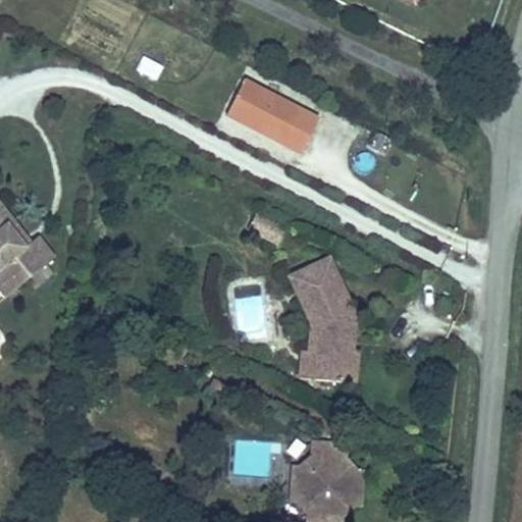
[(148,60),(142,76),(157,83),(164,66),(148,60)]
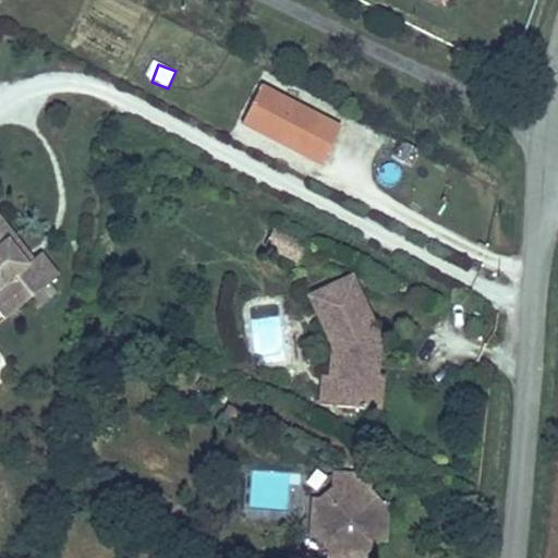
[(259,86),(240,128),(323,167),(342,125),(259,86)]
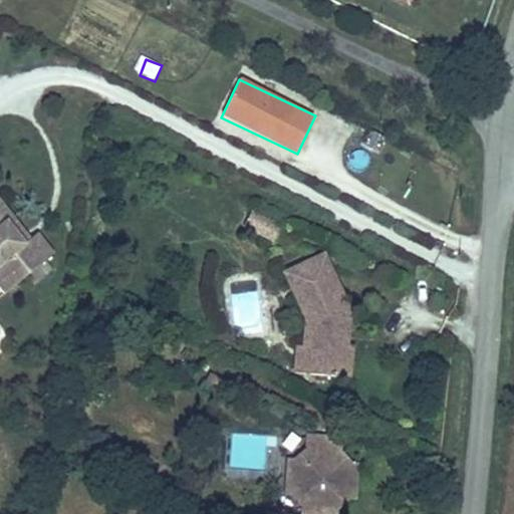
[(362,146),(380,153),(387,137),(368,130),(362,146)]
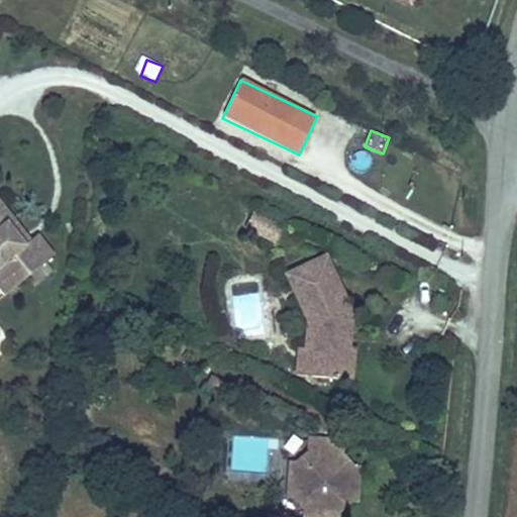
[(26,302),(66,271),(49,249),(42,255),(36,261),(19,238),(25,233),(0,202),(0,277),(3,281),(4,280),(10,283),(26,302)]
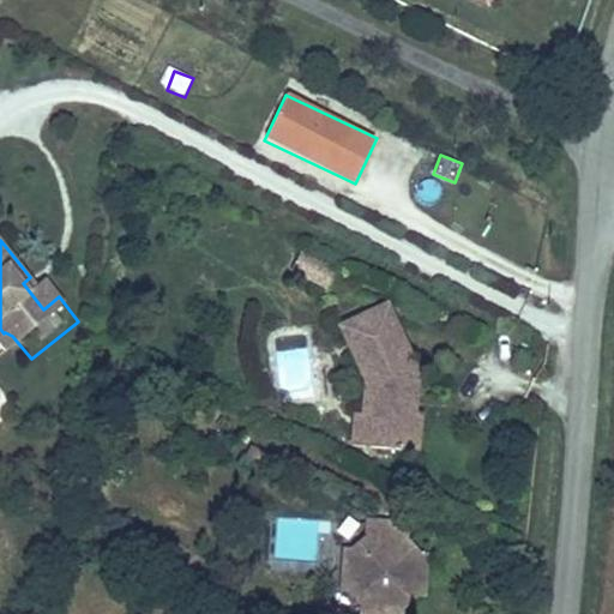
[(292,275),(330,287),(336,268),(298,256),(292,275)]
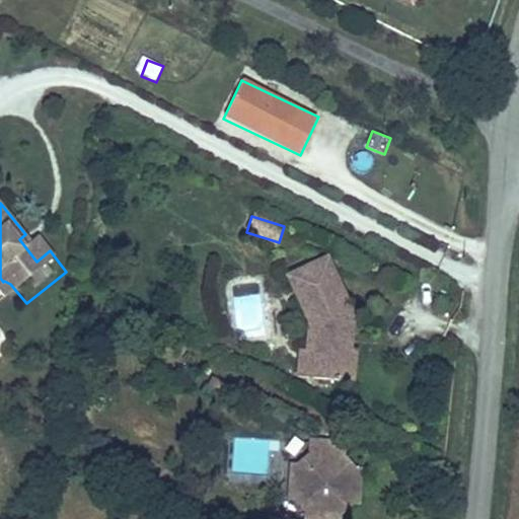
[(43,256),(25,234),(19,239),(36,262),(43,256)]
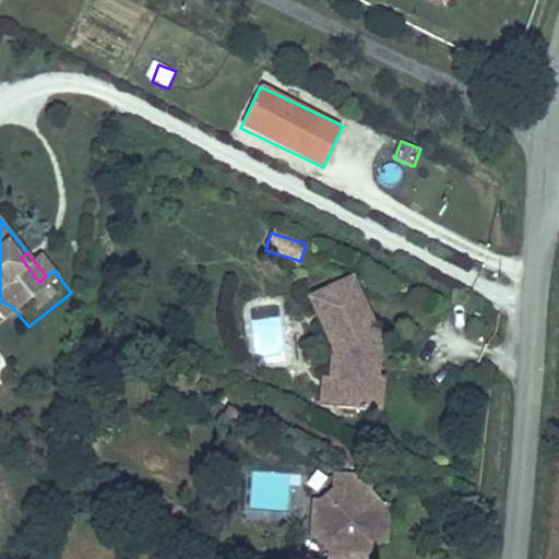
[(320,314),(346,358),(344,389),(355,391),(353,415),(394,420),(399,384),(390,383),(382,382),(385,366),(392,367),(394,349),(359,290),(320,314)]
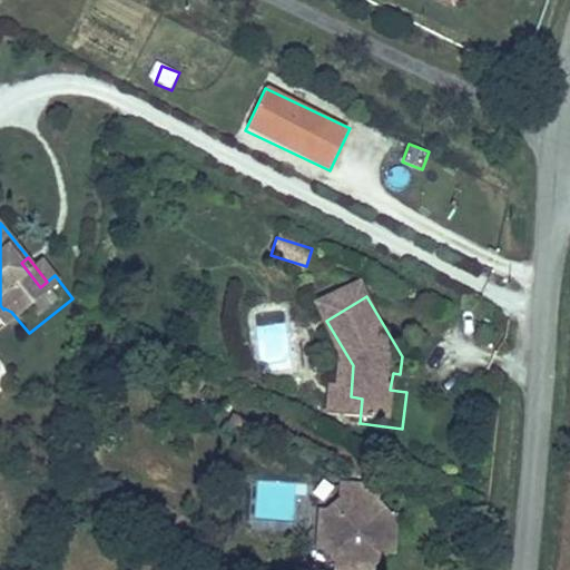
[(0,320),(18,342),(29,333),(11,312),(7,315),(3,310),(0,305),(0,320)]
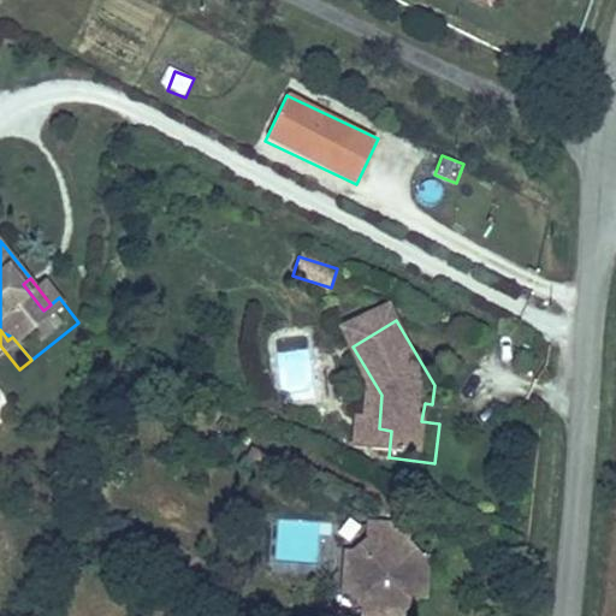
[(430,422),(432,404),(425,403),(421,421),(430,422)]
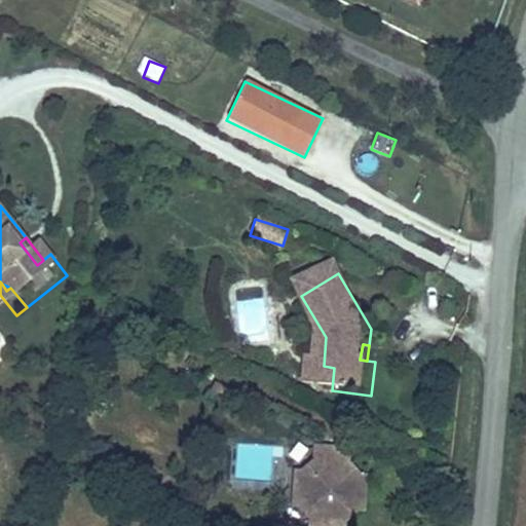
[(332,390),(334,368),(324,366),(317,366),(314,388),(332,390)]
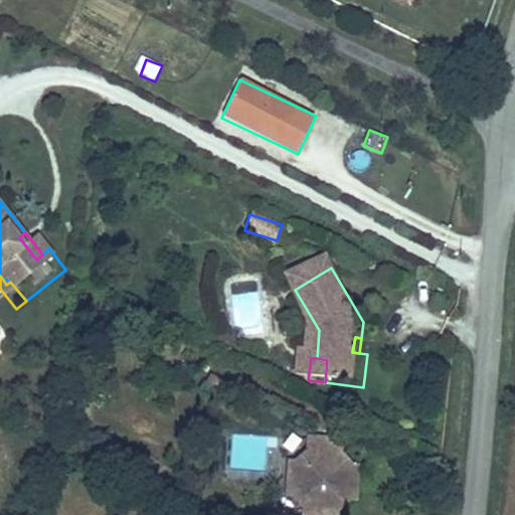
[(309,512),(310,514),(346,514),(349,511),(356,506),(362,502),(363,483),(357,478),(352,473),(349,466),(347,459),(347,453),(319,451),(318,458),(314,464),(309,469),(304,474),(297,476),(300,502),(305,506),(309,512)]
